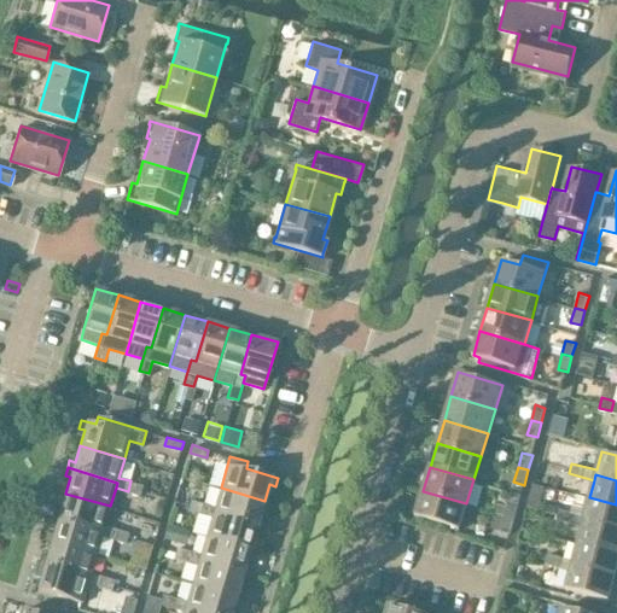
[(131,480),(128,491),(140,495),(143,484),(131,480)]
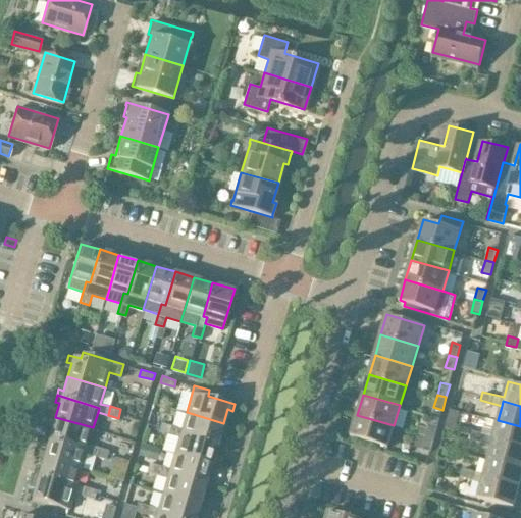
[(181,427),(224,439),(224,437),(220,436),(223,423),(187,412),(186,412),(181,427)]
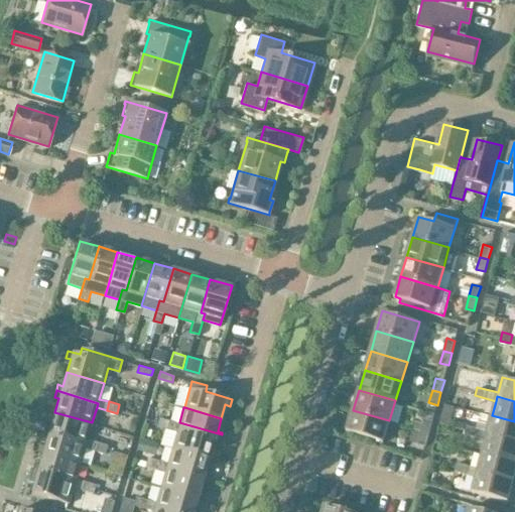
[(383,440),(389,420),(353,410),(347,429),(383,440)]
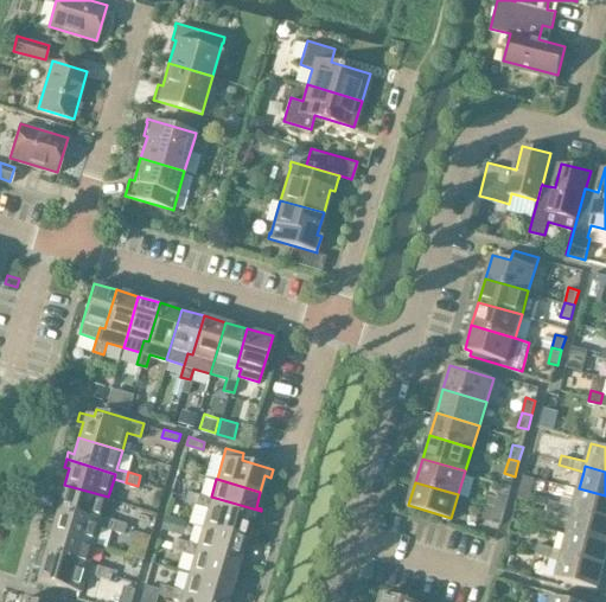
[(102,520),(100,525),(112,529),(115,519),(103,516),(108,497),(64,485),(61,500),(55,498),(52,505),(102,520)]
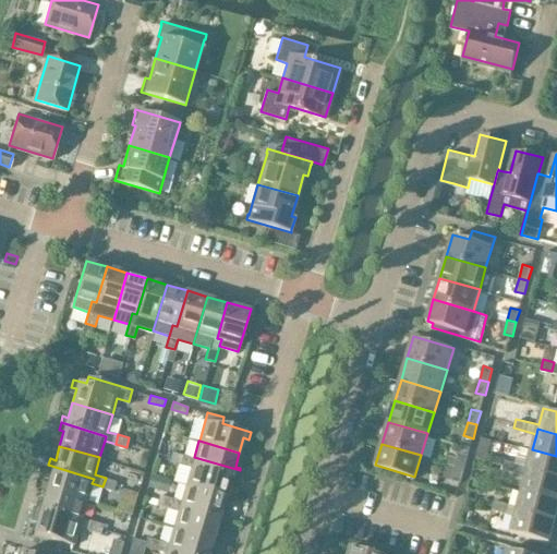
[(504,468),(525,474),(528,470),(556,477),(556,456),(532,449),(529,465),(506,459),(504,468)]
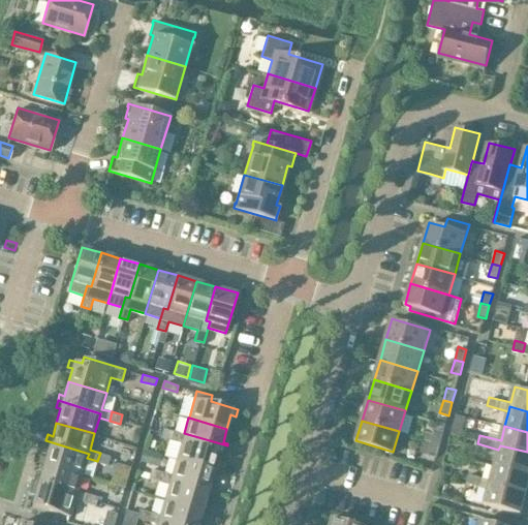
[(161,436),(172,439),(174,430),(163,427),(161,436)]
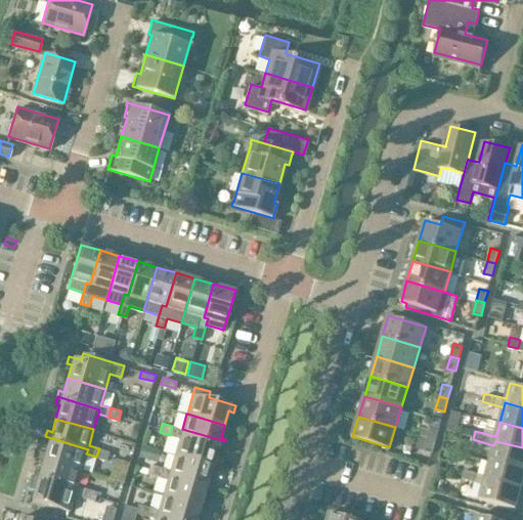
[(431,424),(428,437),(436,439),(440,426),(431,424)]
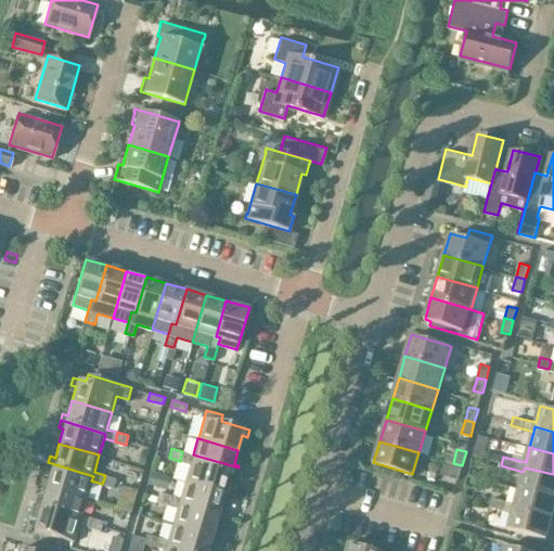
[(191,464),(185,481),(226,492),(230,477),(235,479),(236,473),(192,459),(193,455),(189,453),(182,451),(180,461),(191,464)]
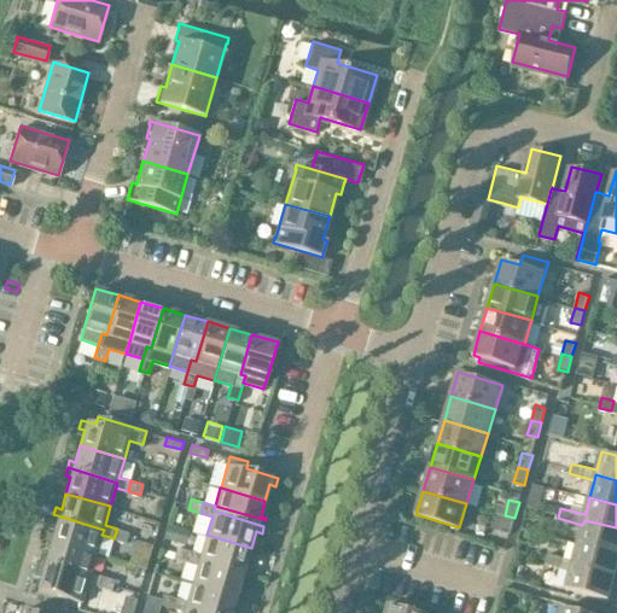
[(57,524),(52,541),(97,554),(102,535),(104,530),(53,514),(51,523),(57,524)]
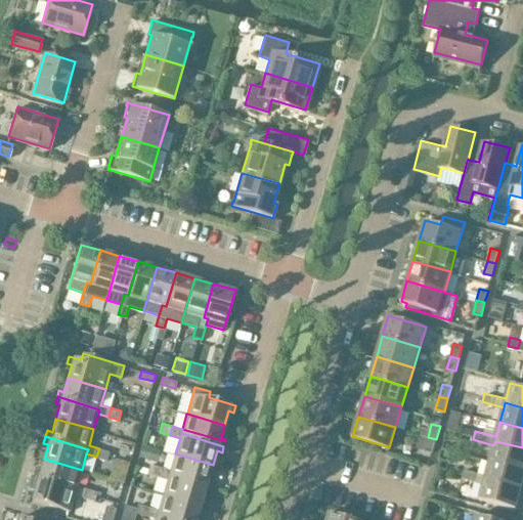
[(424,448),(433,451),(436,439),(428,437),(424,448)]
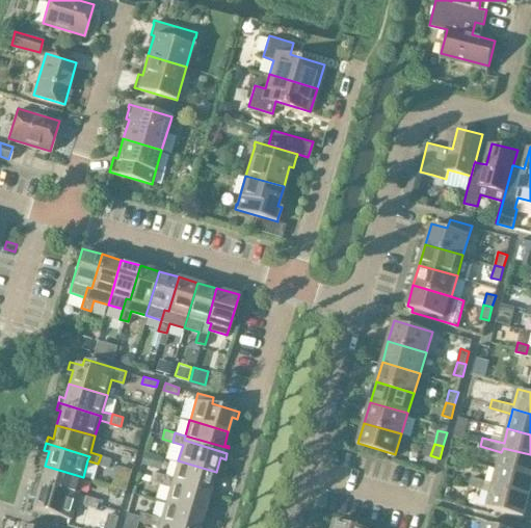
[(501,452),(498,467),(530,475),(530,454),(503,448),(501,452)]
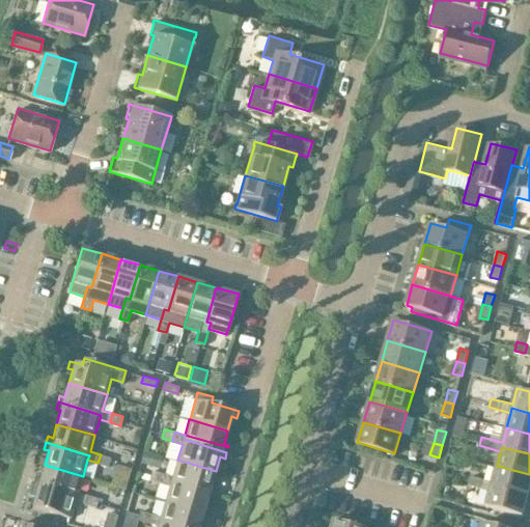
[(145,449),(141,462),(155,465),(158,453),(145,449)]
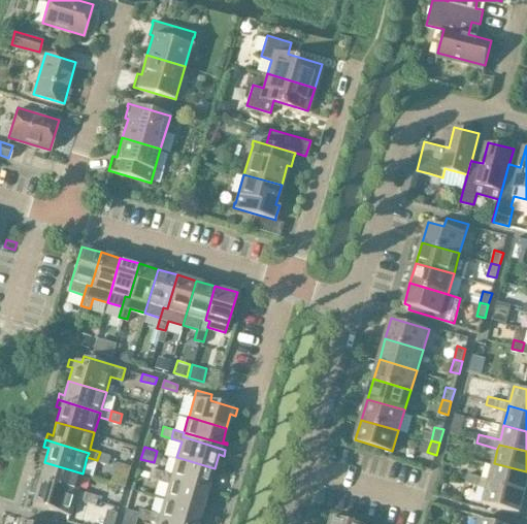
[(100,452),(97,460),(107,463),(110,455),(100,452)]
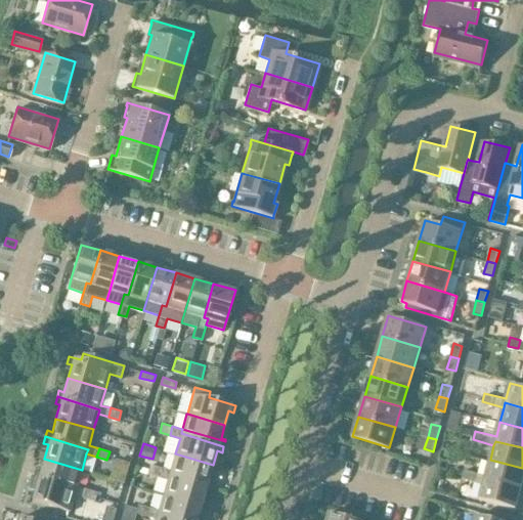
[(170,469),(213,482),(213,480),(209,478),(213,465),(175,453),(170,469)]
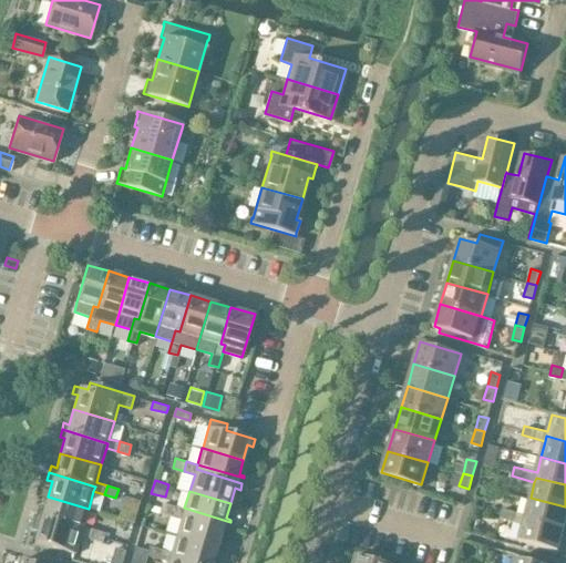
[(475,494),(472,504),(490,509),(492,499),(475,494)]
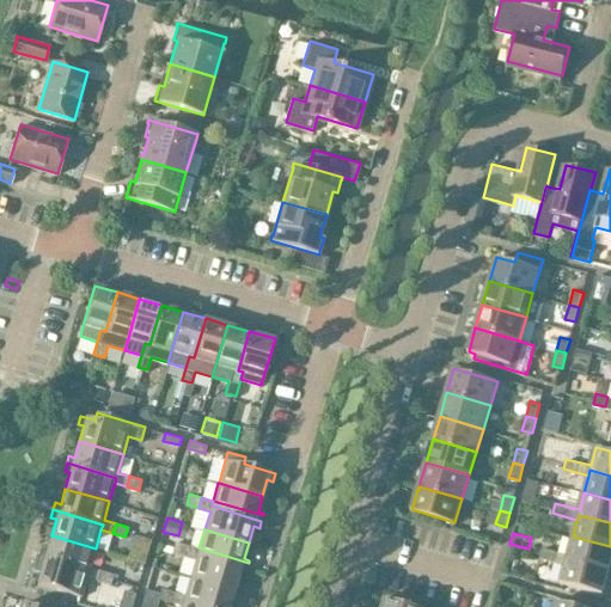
[(89,571),(87,576),(98,580),(102,570),(90,566),(96,549),(52,535),(47,551),(41,550),(38,557),(89,571)]
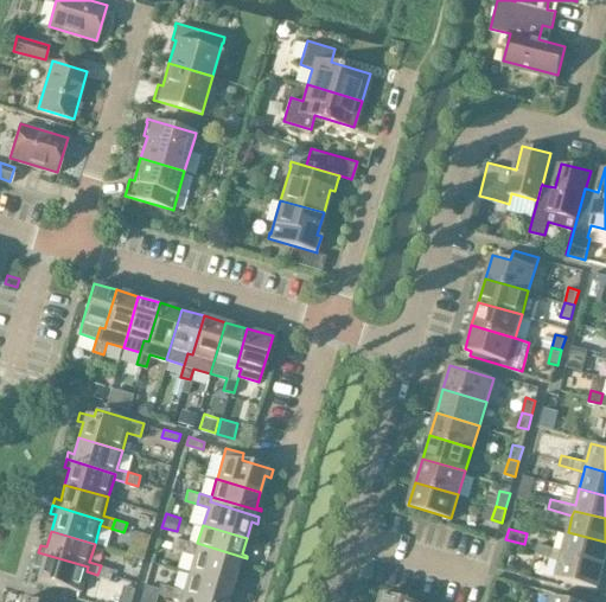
[(536,554),(561,559),(562,555),(605,565),(605,542),(568,532),(563,549),(538,543),(536,554)]
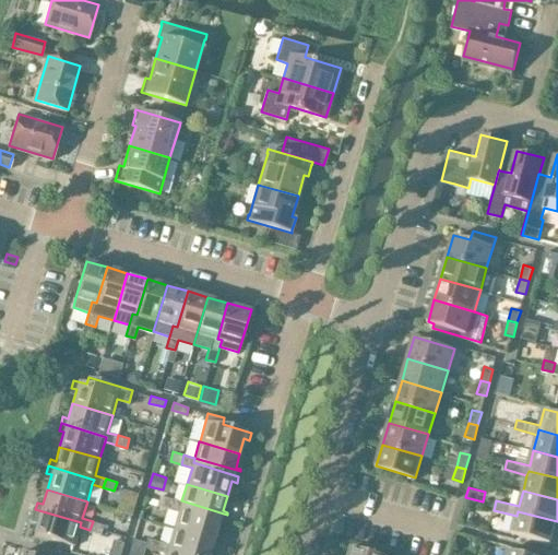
[(157,504),(168,507),(170,497),(161,494),(157,504)]
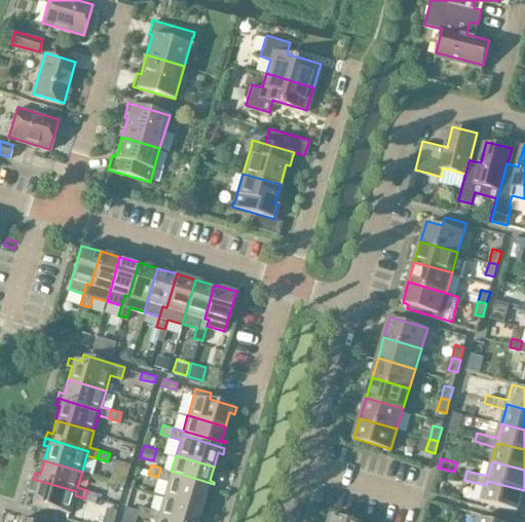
[(169,480),(163,495),(201,507),(205,493),(211,494),(213,488),(170,476),(171,471),(160,468),(158,477),(169,480)]
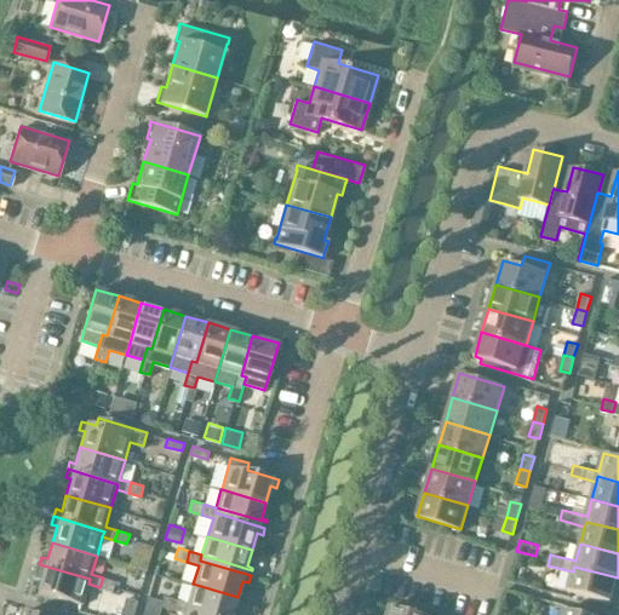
[(82,603),(89,584),(90,579),(39,564),(38,572),(43,573),(38,590),(82,603)]
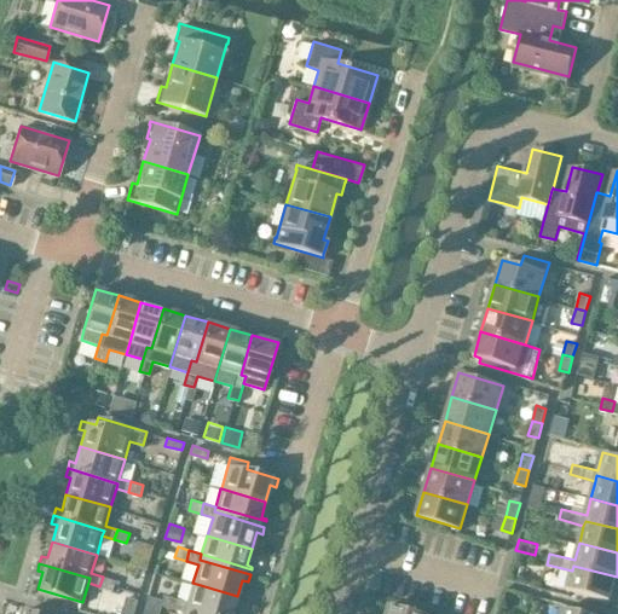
[(573,566),(572,571),(567,589),(610,600),(617,577),(573,566)]
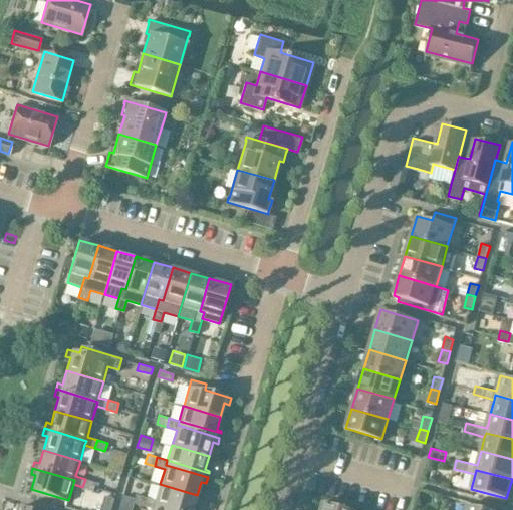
[(85,479),(82,487),(93,490),(95,482),(85,479)]
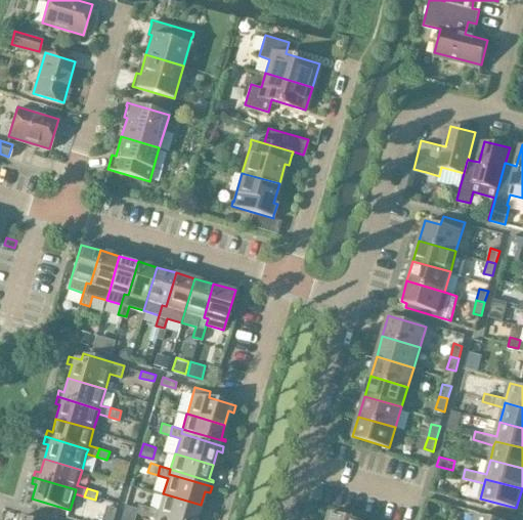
[(163,493),(159,509),(158,514),(178,519),(201,519),(202,519),(197,518),(201,505),(163,493)]
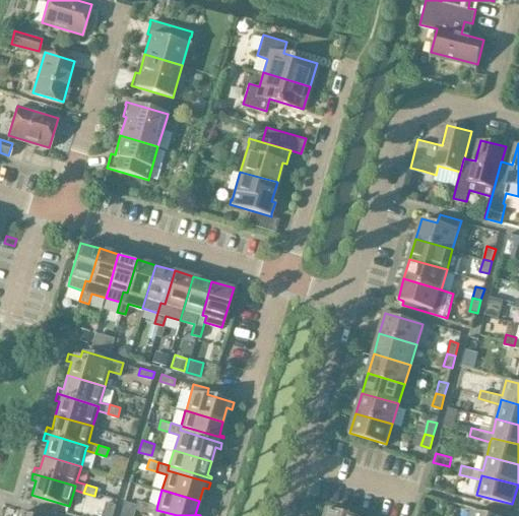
[(105,499),(100,515),(109,515),(114,502),(105,499)]
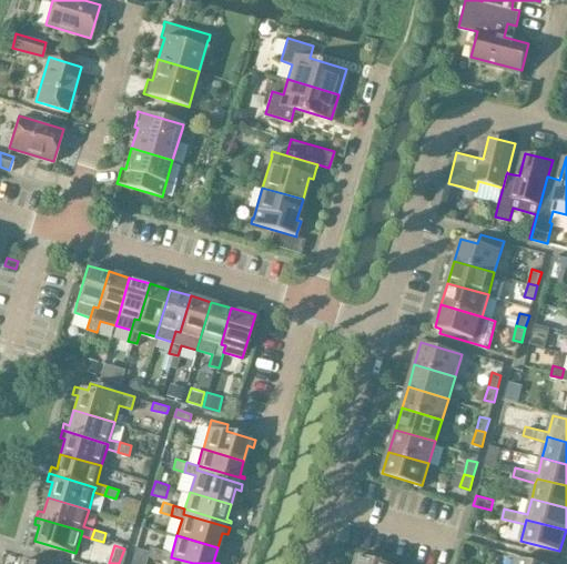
[(147,555),(158,559),(161,550),(150,545),(147,555)]
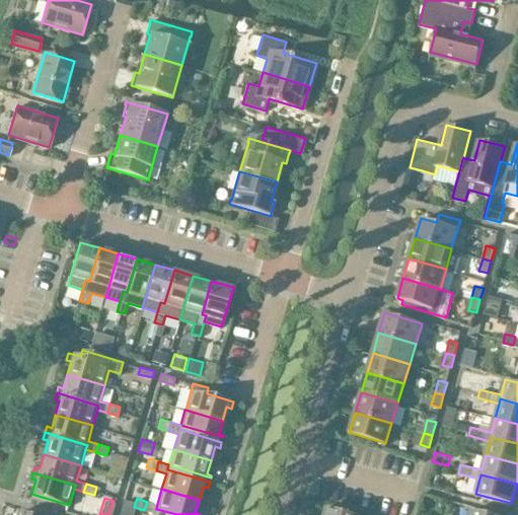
[(176,514),(156,509),(157,504),(147,502),(144,510),(154,513),(153,514),(176,514)]
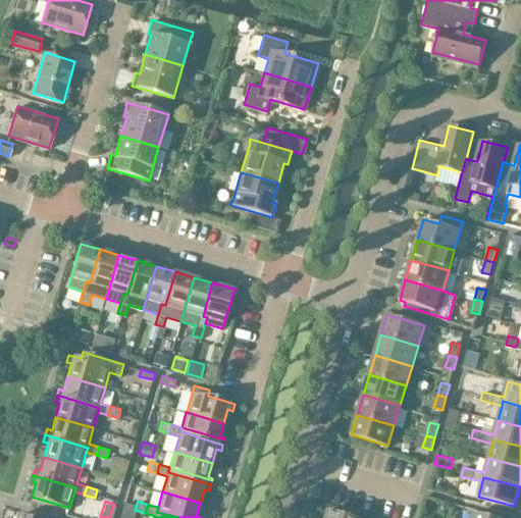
[(358,517),(329,509),(325,517),(358,517)]
